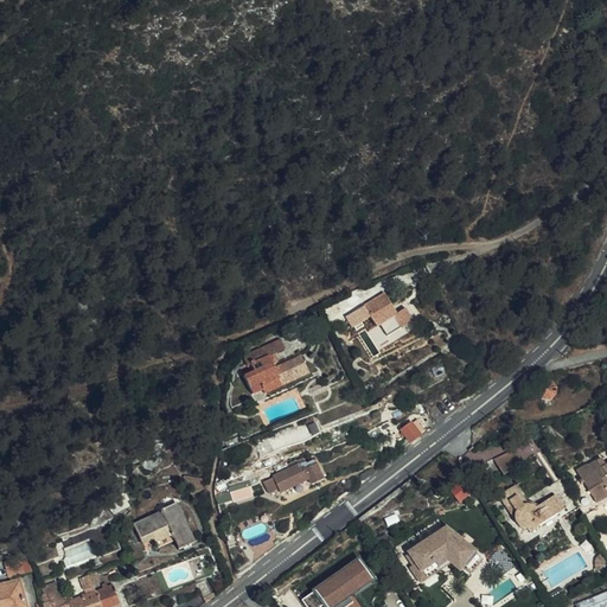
[(359,306),(368,321),(374,318),(378,328),(353,338),(353,337),(349,340),(355,349),(366,343),(378,337),(377,332),(391,325),(395,332),(409,325),(401,310),(398,312),(393,315),(389,308),(382,294),(359,306)]
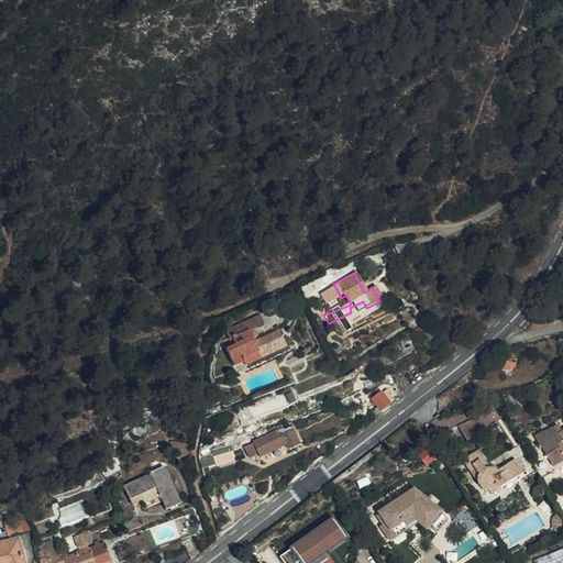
[(332,293),(328,283),(316,288),(320,298),(332,293)]
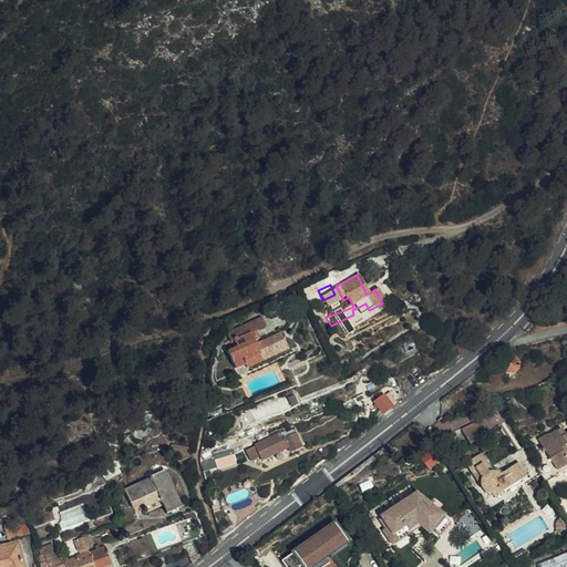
[(349,297),(343,300),(347,306),(330,315),(330,316),(353,307),(349,297)]
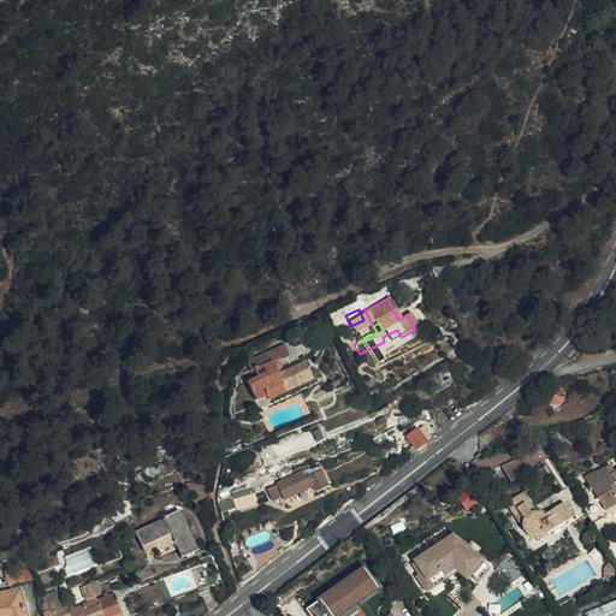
[(384,342),(372,348),(374,353),(401,337),(397,330),(383,337),(384,342)]
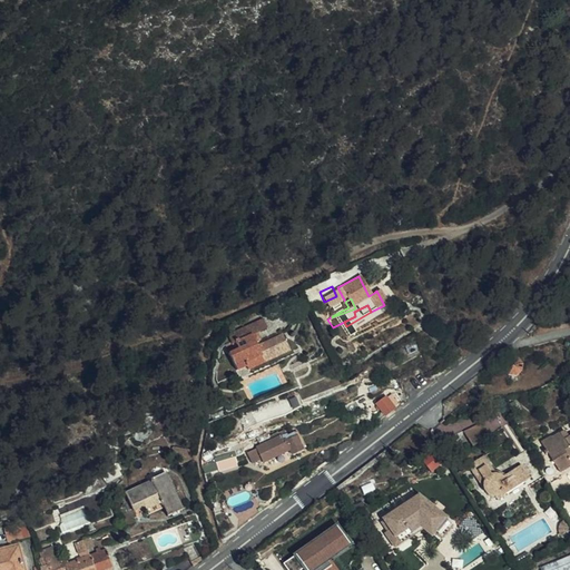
[(246,373),(244,370),(242,364),(263,354),(264,356),(273,353),(275,357),(287,352),(282,336),(253,346),(252,342),(256,340),(253,332),(262,328),(258,318),(220,334),(225,343),(231,341),(233,347),(224,351),(231,369),(228,369),(235,379),(246,373)]
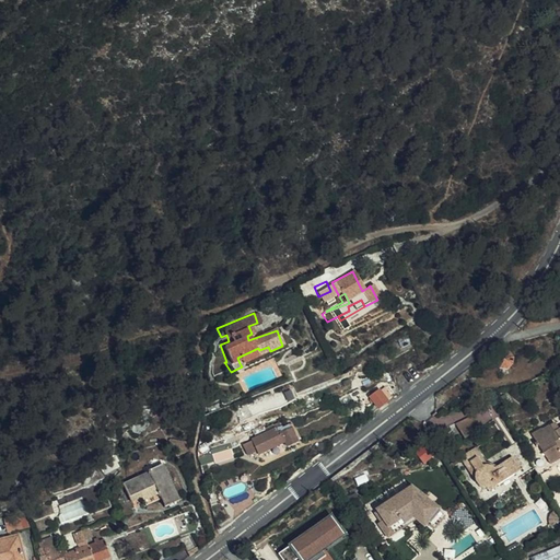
[(447,336),(454,333),(452,327),(444,331),(447,336)]
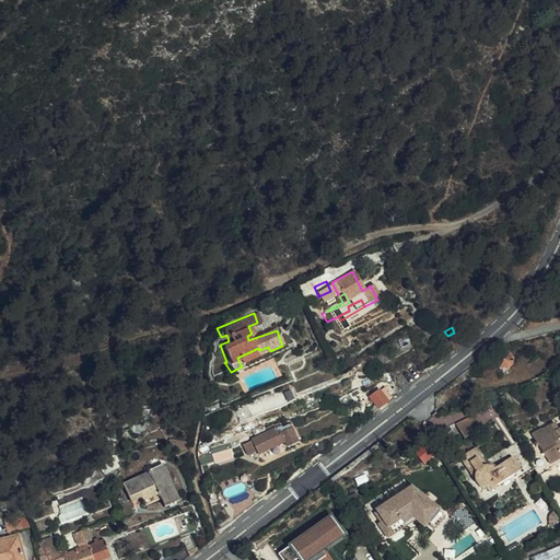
[(237,358),(240,363),(270,351),(268,347),(259,350),(258,348),(237,358)]
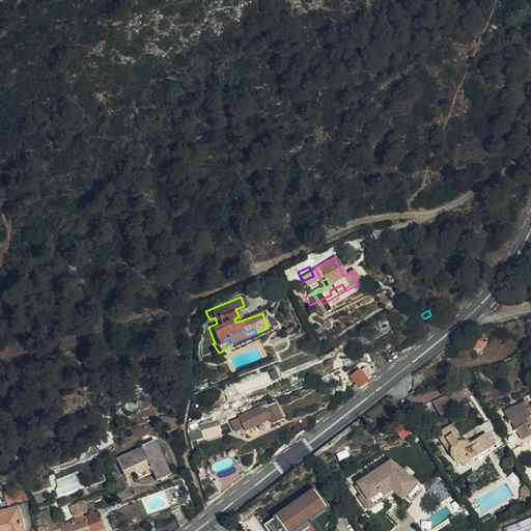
[(486,339),(483,334),(477,334),(471,338),(471,344),(475,350),(481,350),(486,345),(486,339)]
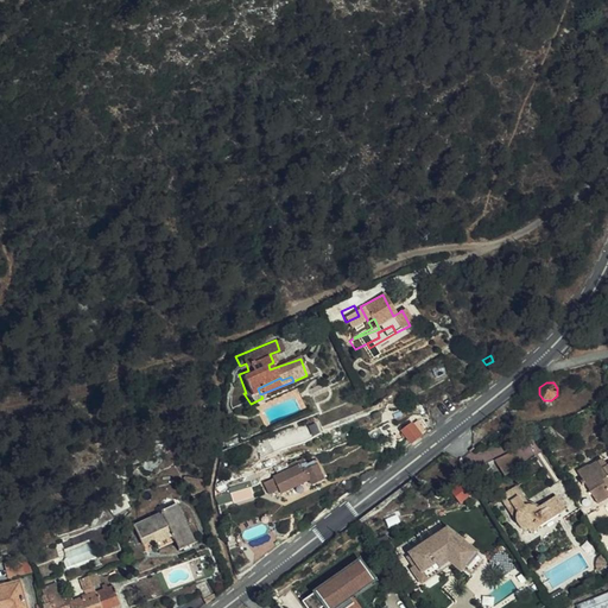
[(434,424),(449,411),(441,399),(429,407),(426,406),(422,410),(434,424)]
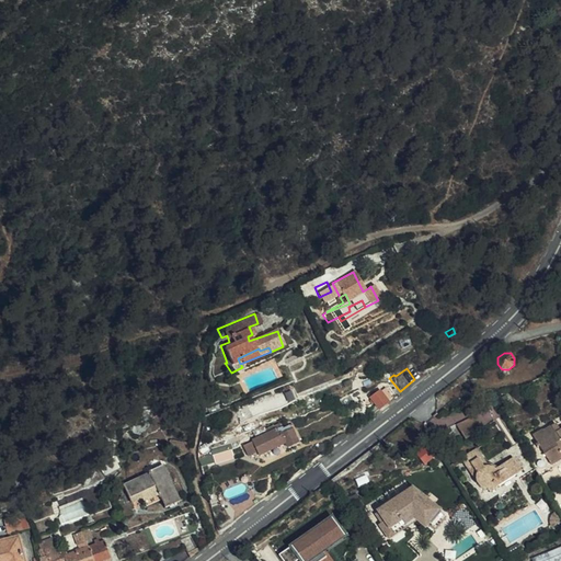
[(370,397),(379,410),(396,399),(387,386),(370,397)]
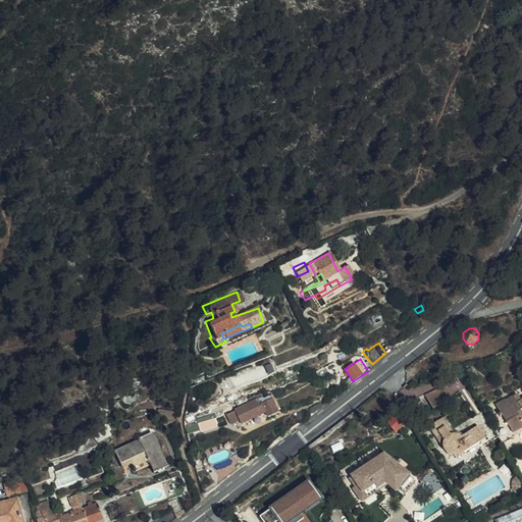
[(450,400),(441,388),(425,396),(435,410),(450,400)]
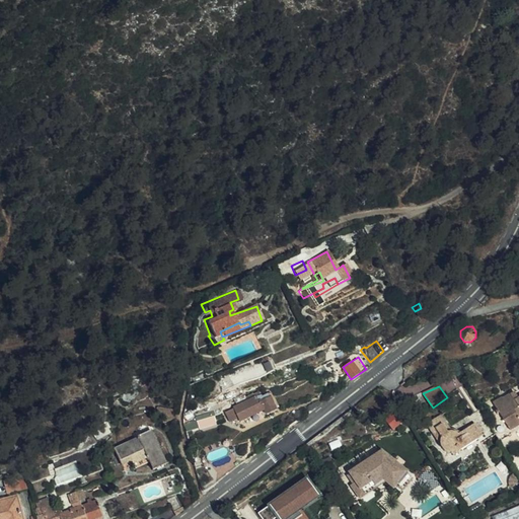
[(237,398),(233,389),(222,394),(227,406),(223,409),(223,410),(214,414),(217,422),(227,418),(229,423),(255,412),(258,416),(268,411),(260,393),(252,396),(251,394),(247,395),(246,394),(237,398)]
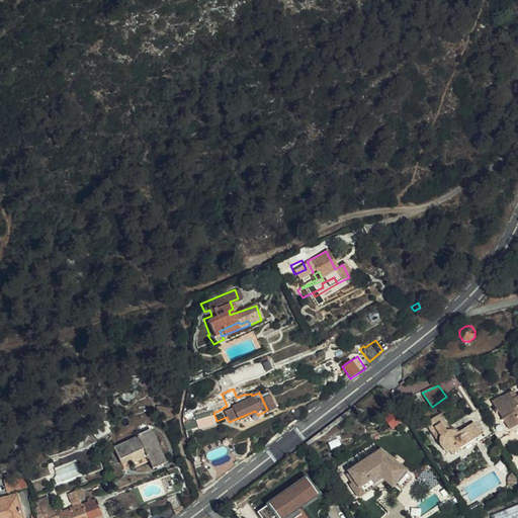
[(513,390),(509,393),(513,399),(517,396),(513,390)]
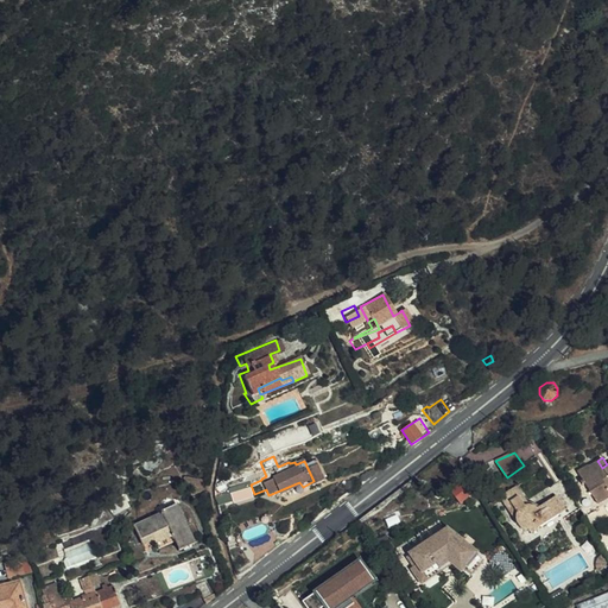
[(597,461),(578,473),(588,489),(591,487),(601,501),(607,496),(607,489),(607,488),(607,463),(607,464),(602,468),(597,461)]
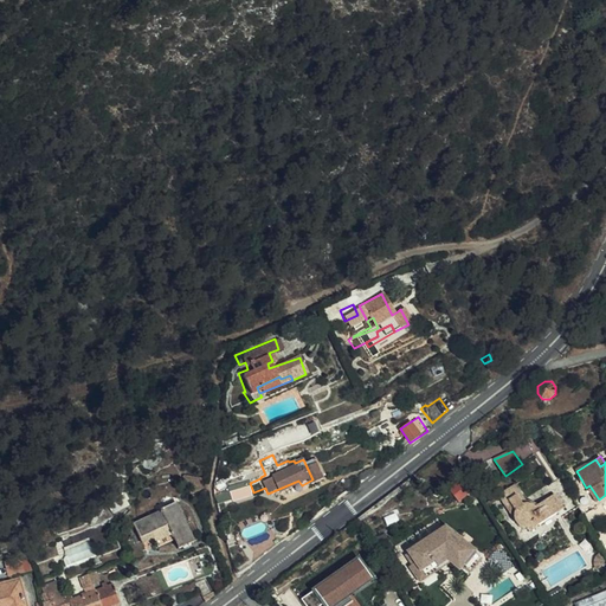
[(470,472),(476,481),(495,470),(489,463),(470,472)]
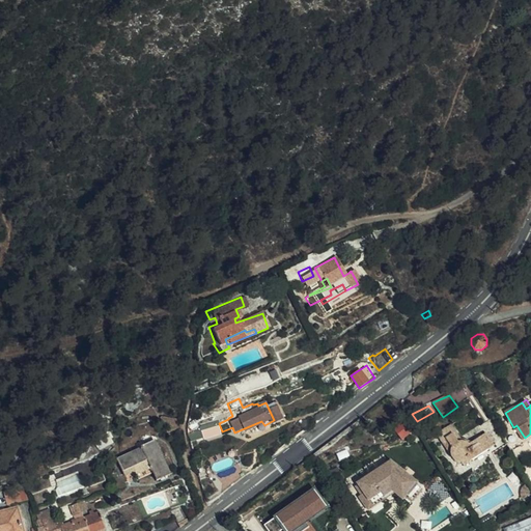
[(183,432),(182,424),(170,422),(173,429),(179,426),(182,432),(183,432)]
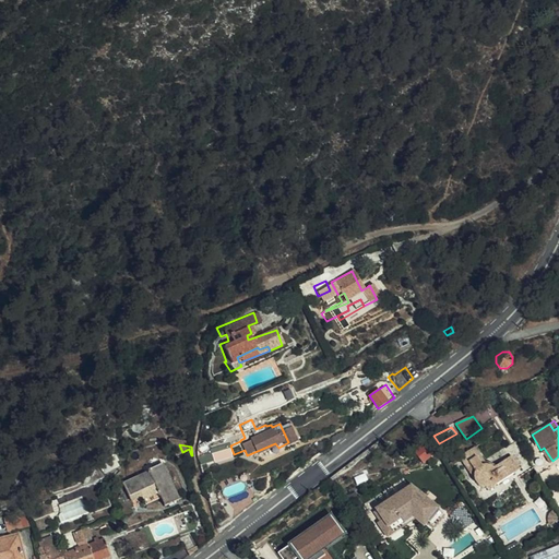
[(204,451),(206,456),(222,450),(221,445),(204,451)]
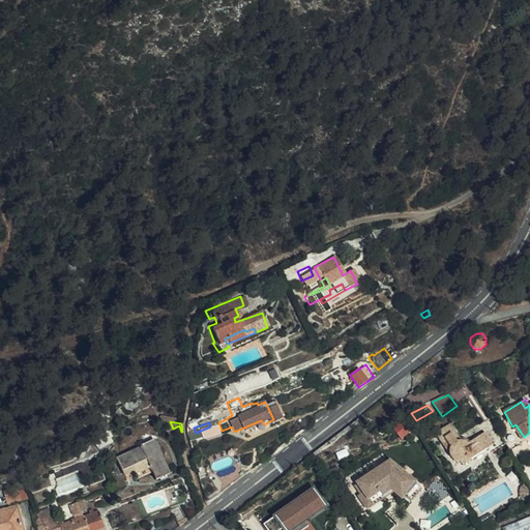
[(466,439),(455,424),(442,434),(458,455),(455,457),(458,460),(462,462),(466,462),(469,462),(470,464),(498,443),(490,431),(475,441),(474,439),(471,439),(466,439)]
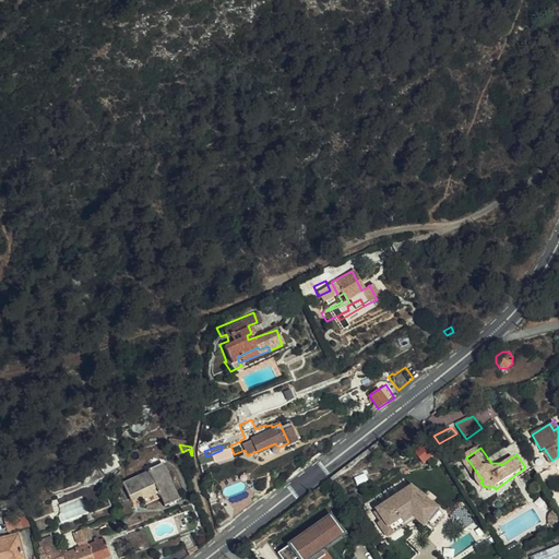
[(544,448),(540,450),(549,463),(552,461),(544,448)]
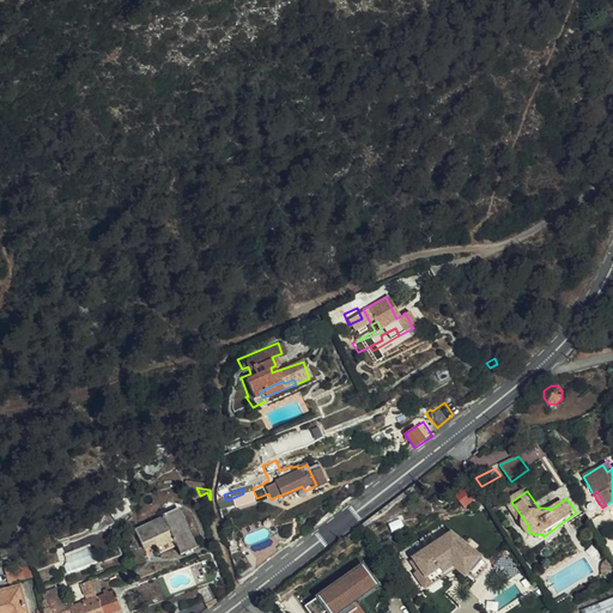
[(129,493),(113,502),(115,510),(123,505),(125,509),(134,505),(129,493)]
